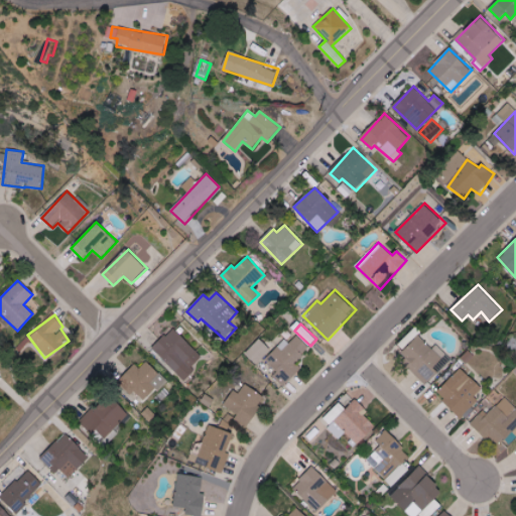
[(153,350),(184,379),(205,358),(173,328),(153,350)]
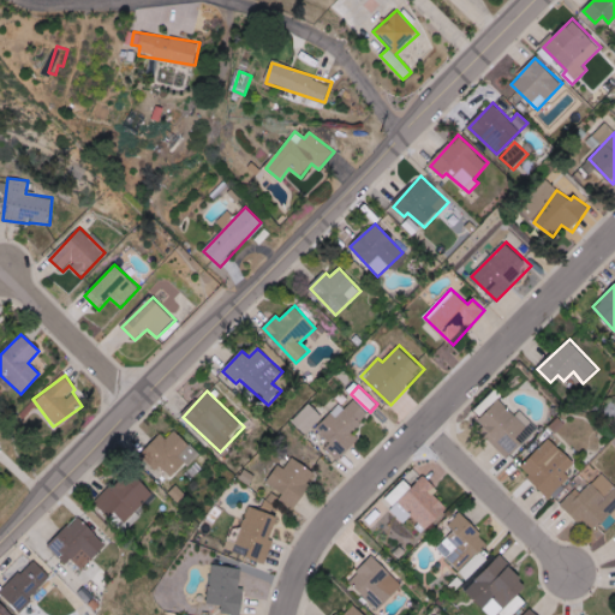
[(359,439),(352,431),(370,415),(354,399),(345,408),(341,405),(317,429),(333,445),(328,449),(339,459),(359,439)]
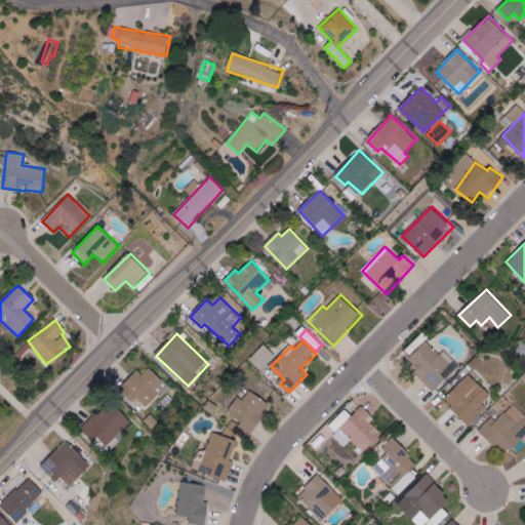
[(440,355),(428,341),(410,357),(427,375),(422,379),(432,392),(460,367),(445,350),(440,355)]
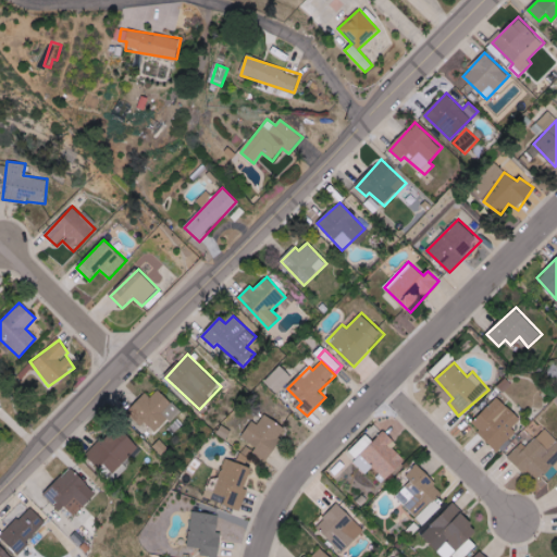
[(276,393),(293,379),(282,366),(265,380),(276,393)]
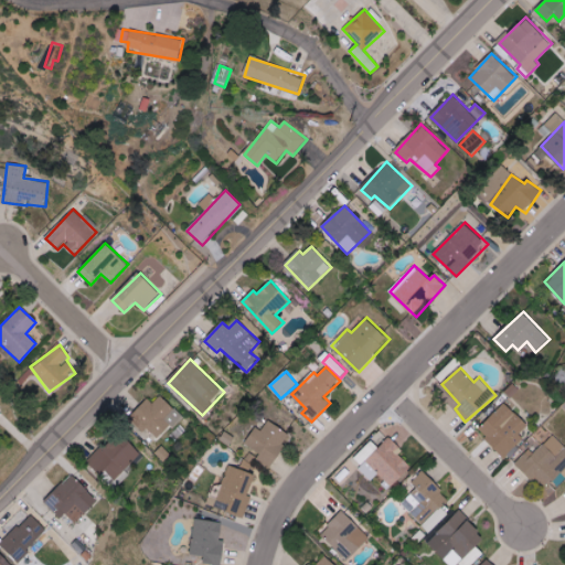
[(153,404),(146,398),(131,418),(160,438),(170,425),(176,429),(185,415),(158,397),(153,404)]
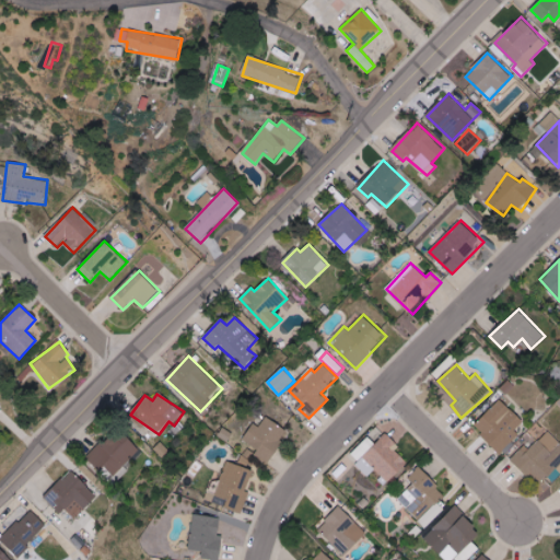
[(473,427),(501,453),(518,434),(515,431),(524,421),(500,398),(473,427)]
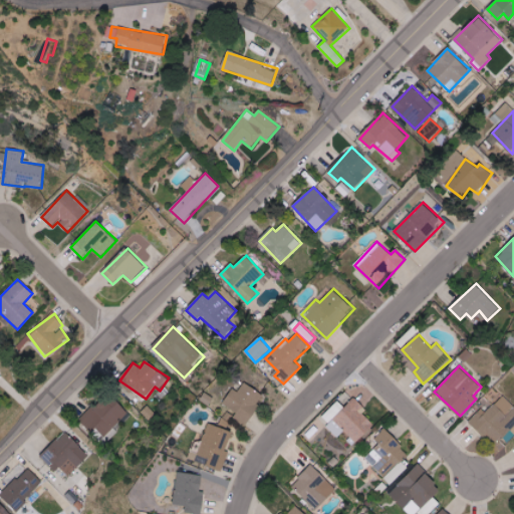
[(246,425),(265,396),(245,382),(238,393),(232,389),(223,404),(238,413),(234,418),(246,425)]
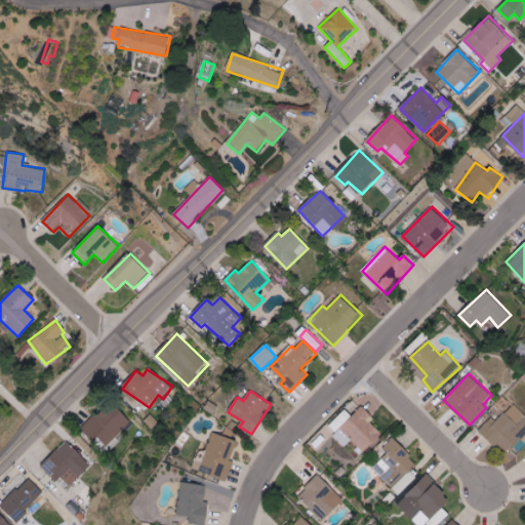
[(479,431),(505,455),(521,439),(524,443),(524,414),(514,404),(493,426),(488,420),(479,431)]
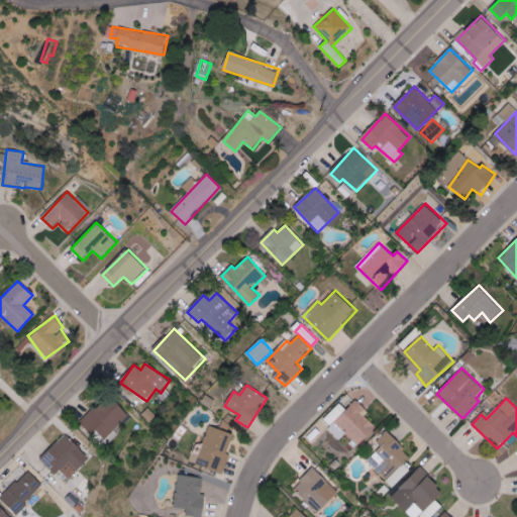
[(118,425),(128,414),(115,402),(110,408),(104,402),(84,423),(107,445),(122,429),(118,425)]
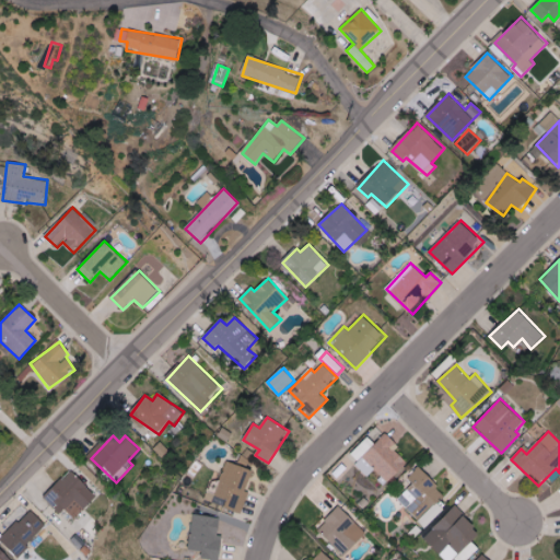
[(369,476),(375,469),(389,482),(411,461),(385,435),(357,465),(369,476)]
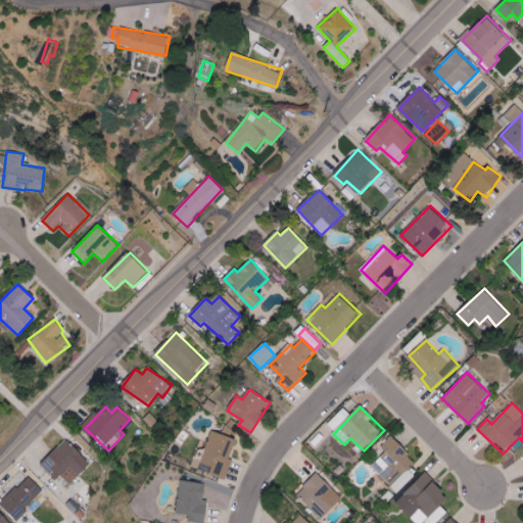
[(329,423),(336,429),(350,414),(344,408),(329,423)]
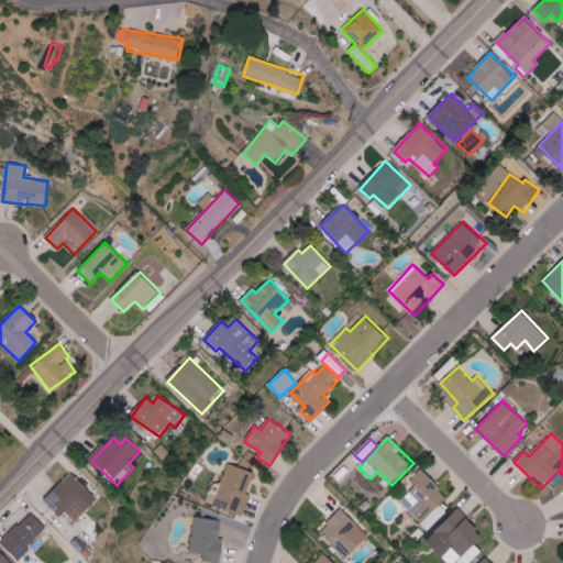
[(257,473),(230,463),(214,505),(242,516),(257,473)]
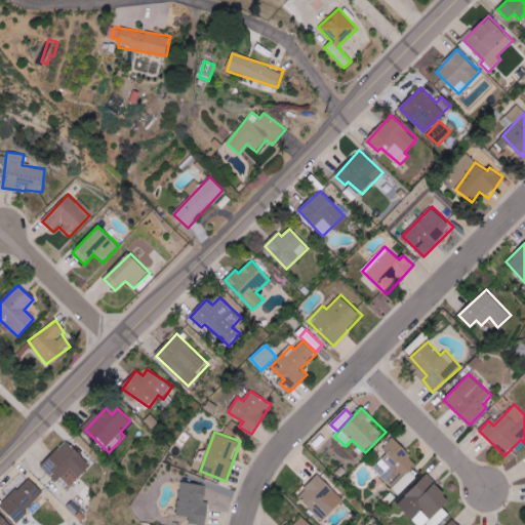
[(417,477),(411,471),(419,462),(393,438),(384,448),(389,452),(373,469),(400,495),(417,477)]
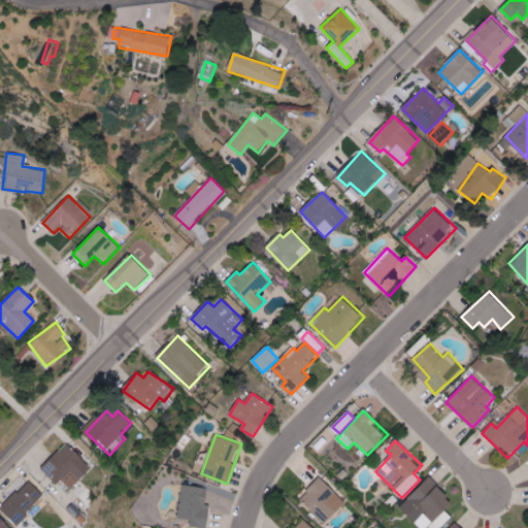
[(92,469),(68,443),(41,468),(56,485),(61,480),(70,489),(92,469)]
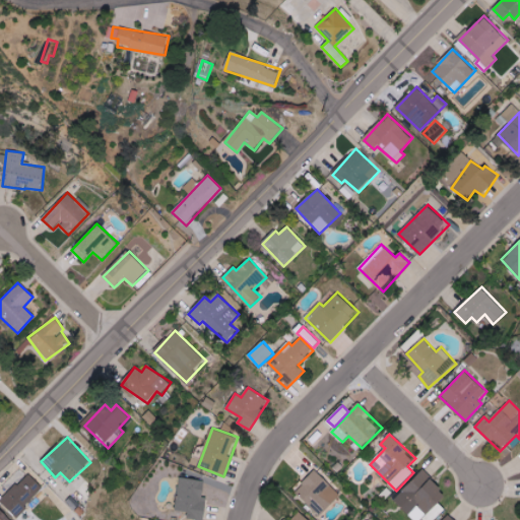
[(340,495),(315,470),(295,492),(320,516),(340,495)]
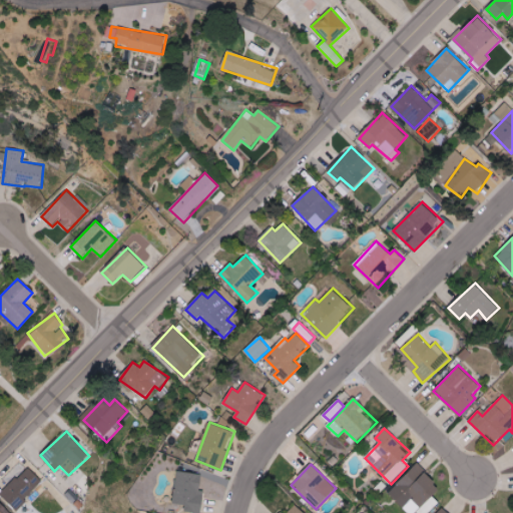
[(418,512),(429,512),(440,502),(434,496),(442,488),(417,464),(389,494),(409,512),(415,512),(417,511),(418,512)]
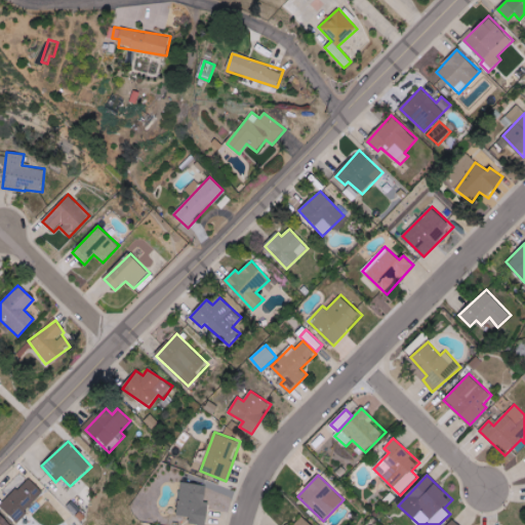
[(1,505),(15,521),(45,495),(30,478),(1,505)]
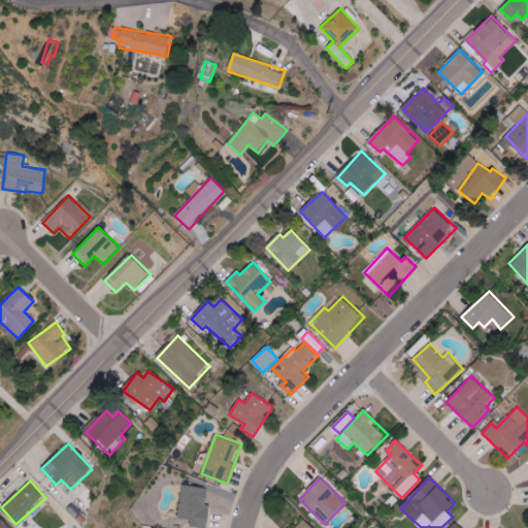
[(203,527),(207,527),(210,504),(206,504),(208,488),(183,485),(178,518),(193,520),(192,527),(203,527)]
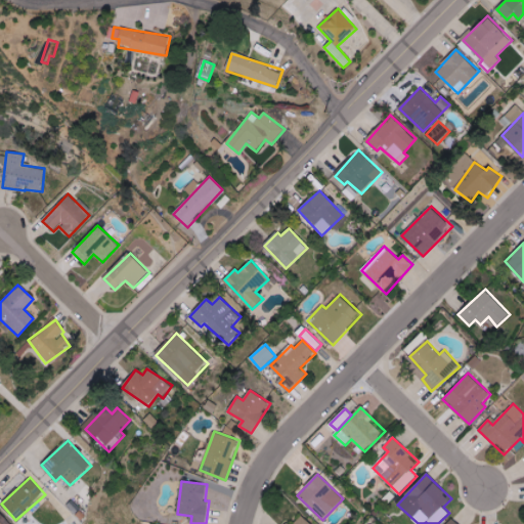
[(0,523),(11,523),(0,513),(0,523)]
